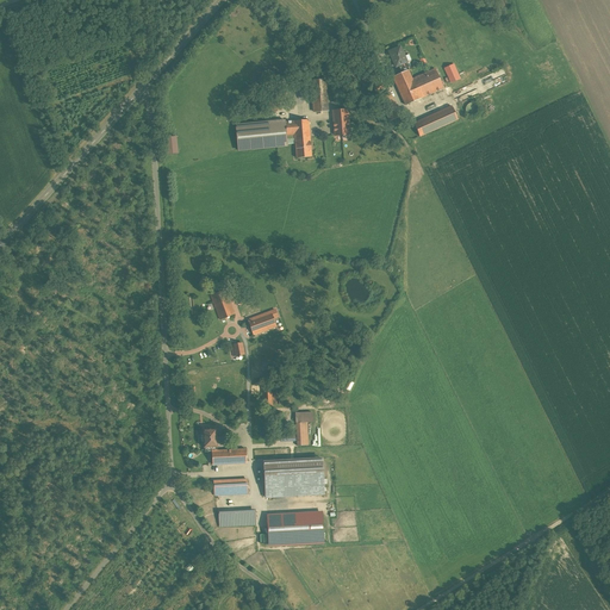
[(400,47),(388,51),(396,68),(408,63),(400,47)]
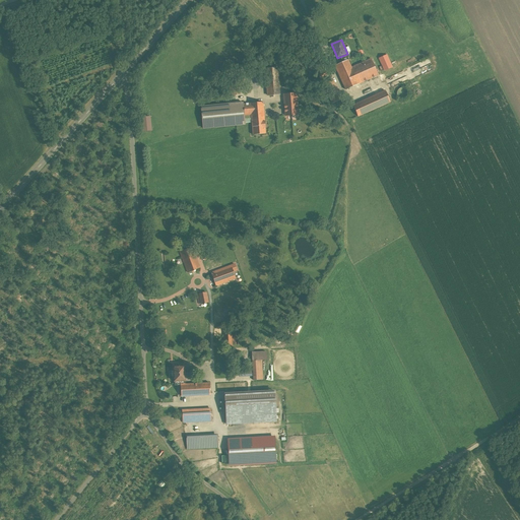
[(387,55),(379,58),(384,70),(392,67),(387,55)]
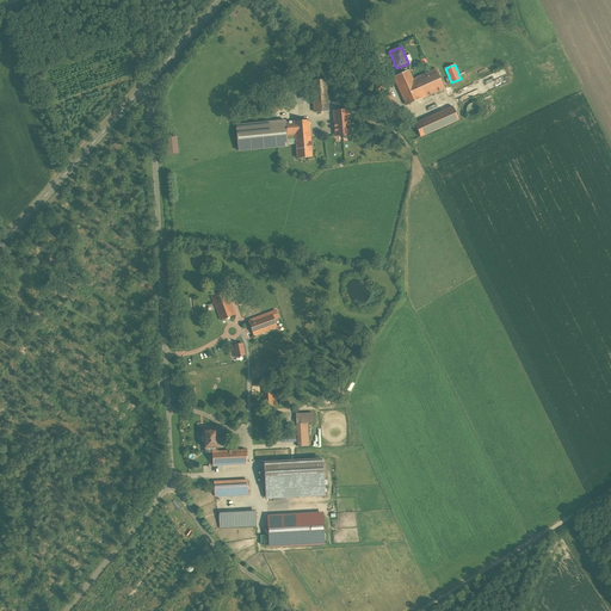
[(406,72),(395,78),(406,105),(442,88),(433,71),(413,79),(409,71),(406,72)]
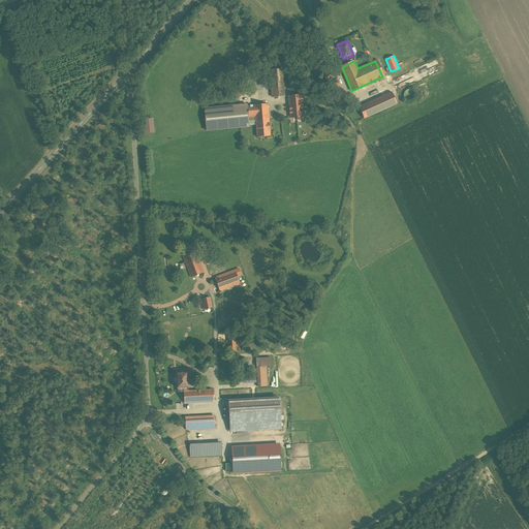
[(284,69),(270,70),(272,97),(286,96),(284,69)]
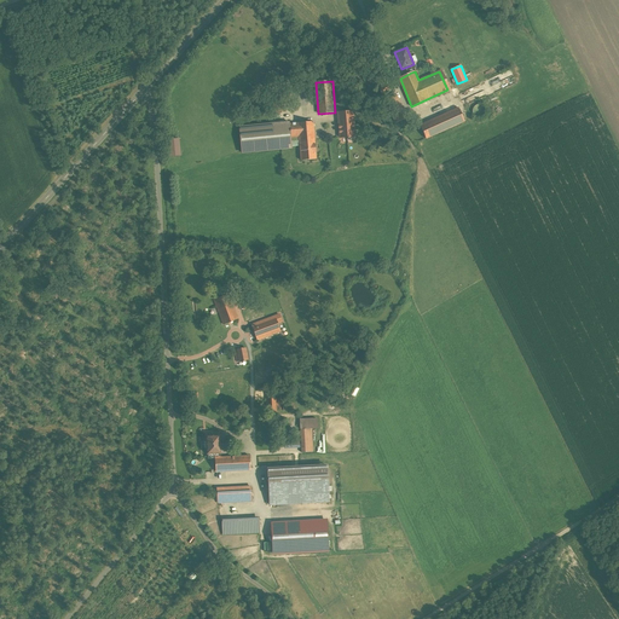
[(283,91),(272,92),(275,113),(285,111),(283,91)]
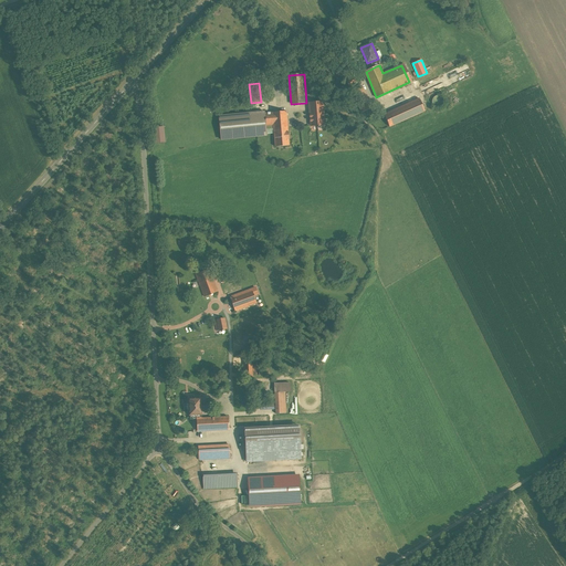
[(371,107),(362,85),(352,90),(362,112),(371,107)]
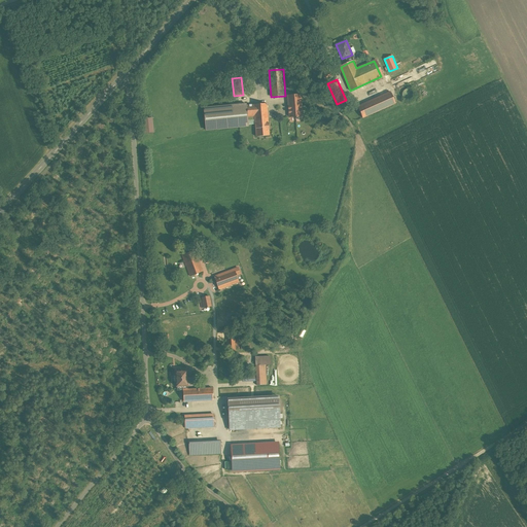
[(411,90),(409,90),(407,90),(405,90),(403,92),(402,93),(402,95),(402,97),(403,99),(406,100),(408,100),(410,100),(412,99),(413,97),(413,95),(413,93),(412,92),(411,90)]
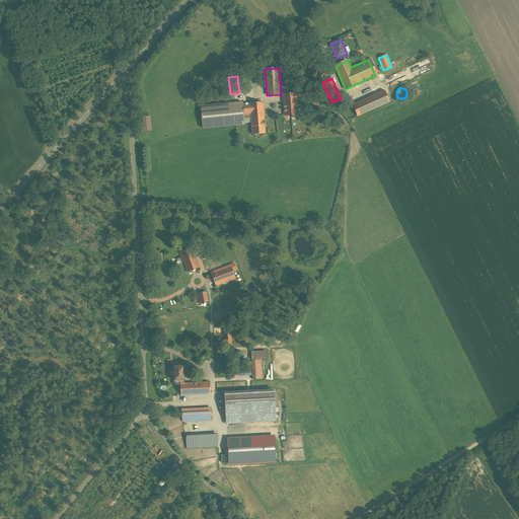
[(389,101),(384,91),(353,105),(357,116),(389,101)]
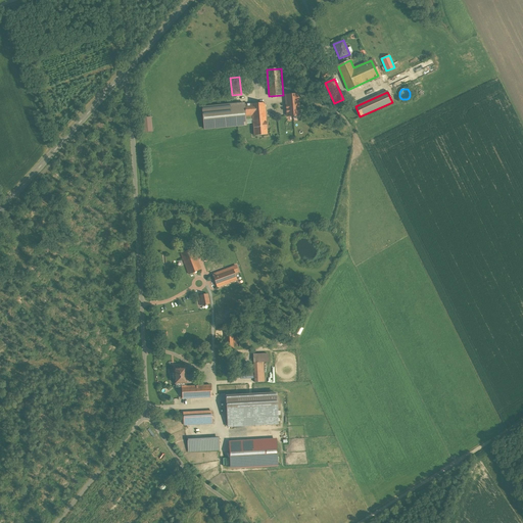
[(298,94),(285,95),(287,115),(299,114),(298,94)]
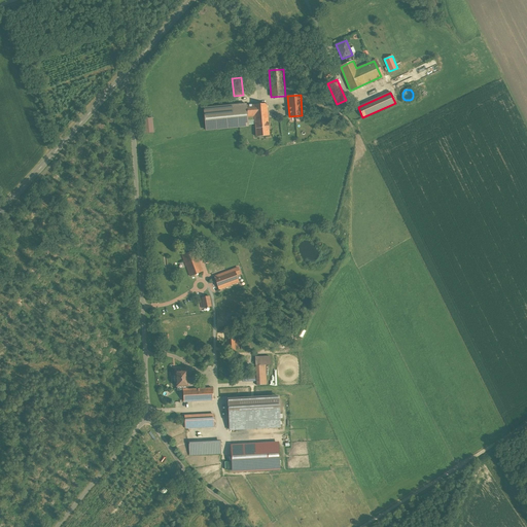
[(246,104),(204,108),(206,130),(248,126),(247,116),(246,105),(246,104)]
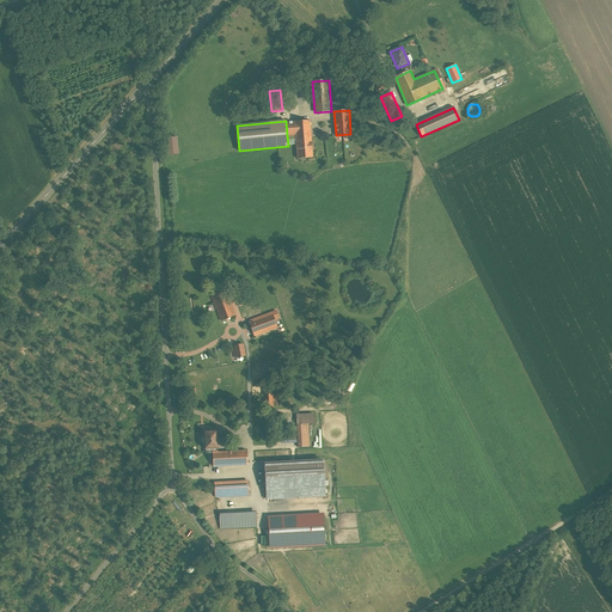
[(312,158),(308,121),(294,122),(286,122),(287,135),(295,135),(298,159),(312,158)]
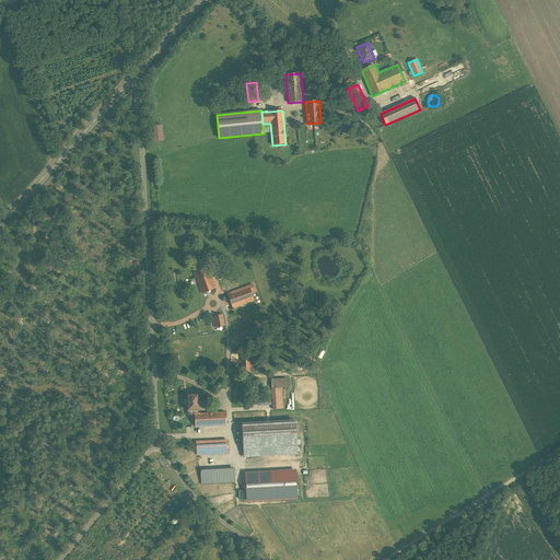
[(163,140),(162,125),(152,126),(153,141),(163,140)]
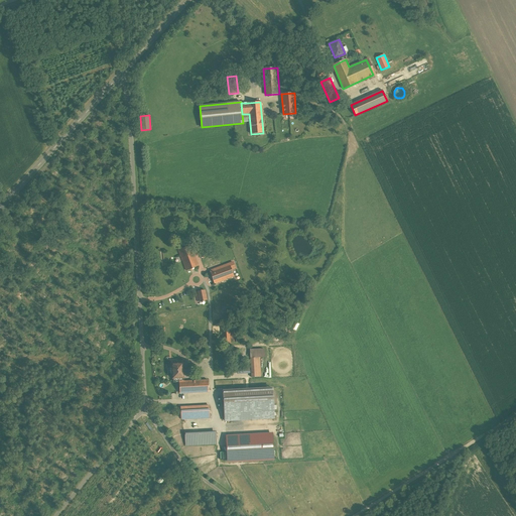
[(190,246),(177,251),(185,270),(199,265),(190,246)]
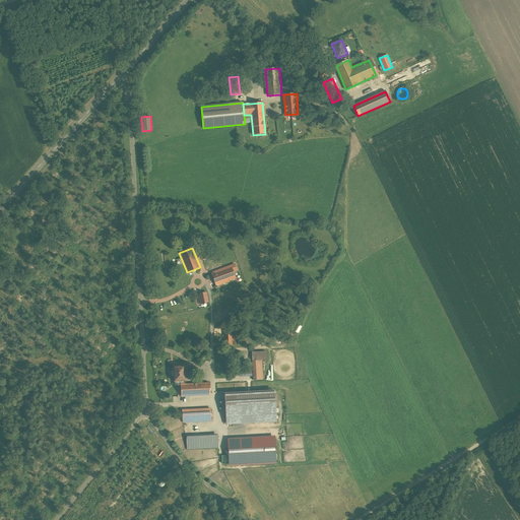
[(235,264),(212,272),(217,285),(236,279),(233,271),(237,270),(235,264)]
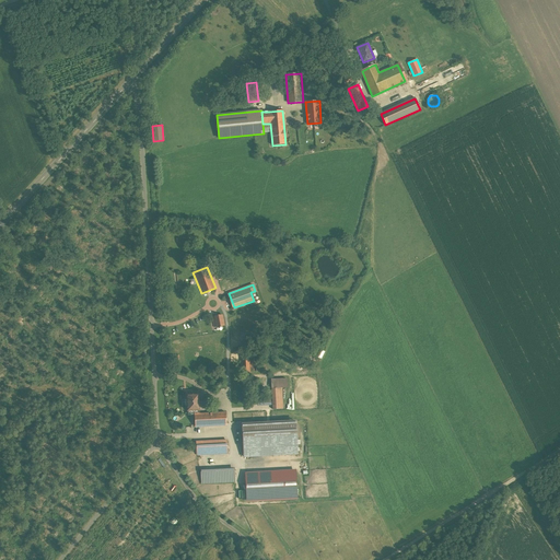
[(222,315),(212,317),(214,327),(224,325),(222,315)]
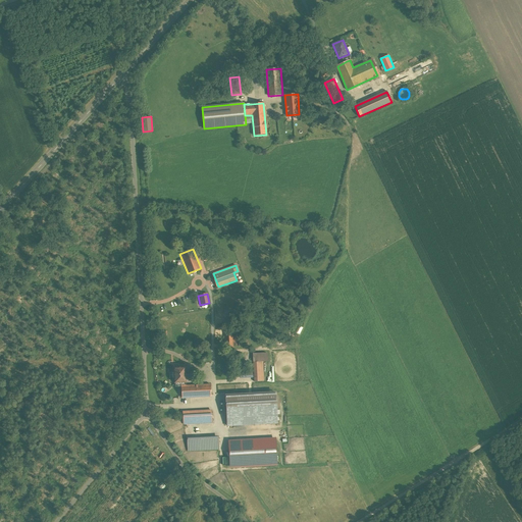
[(232,333),(224,333),(224,348),(233,347),(232,333)]
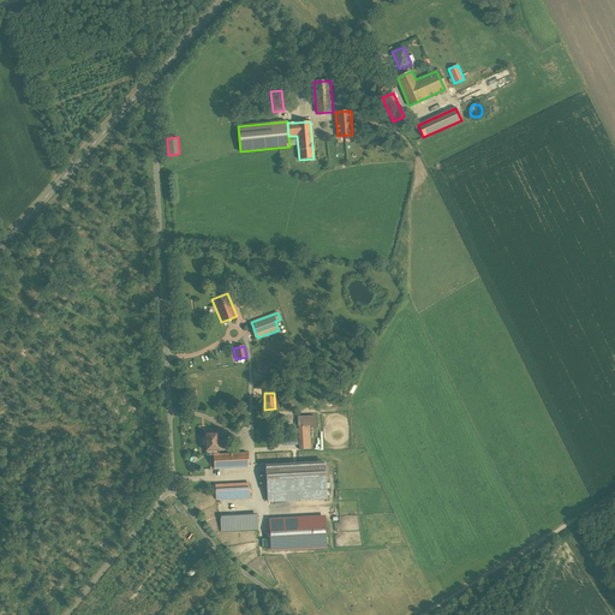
[(315,416),(298,417),(299,449),(310,449),(310,427),(315,425),(315,416)]
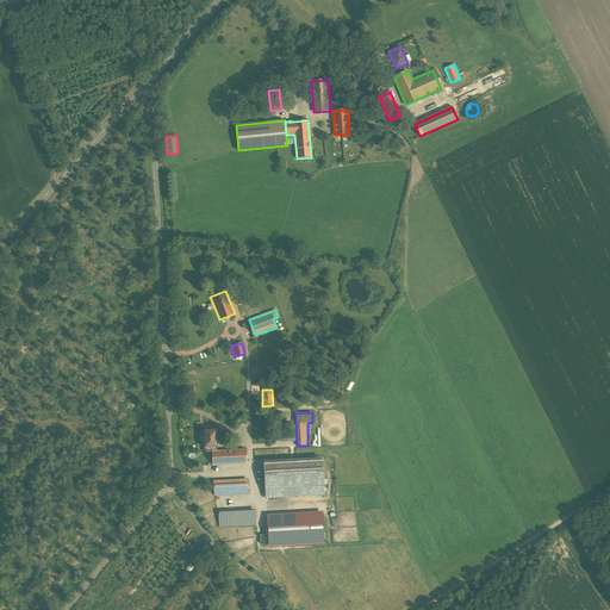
[(212,447),(217,447),(217,429),(203,429),(204,447),(212,447)]
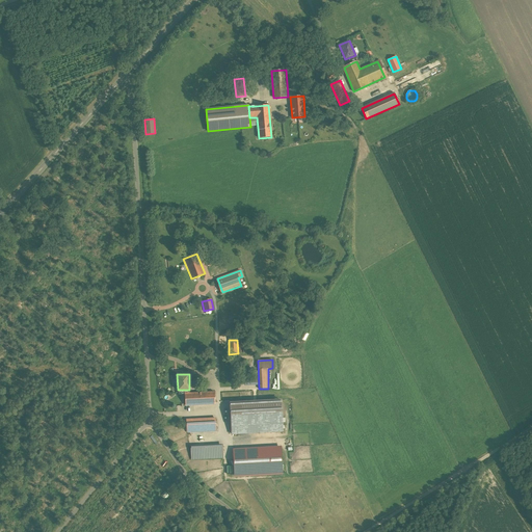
[(190,393),(189,390),(185,390),(185,405),(215,404),(214,392),(190,393)]
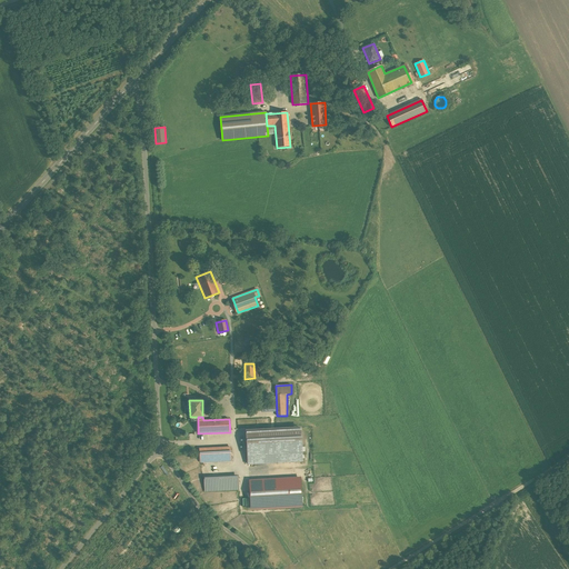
[(305,429),(248,431),(249,466),(306,463),(305,429)]
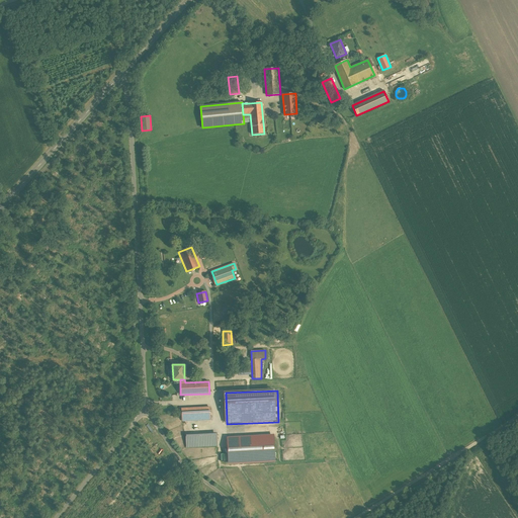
[(209,408),(182,409),(183,421),(210,420),(209,408)]
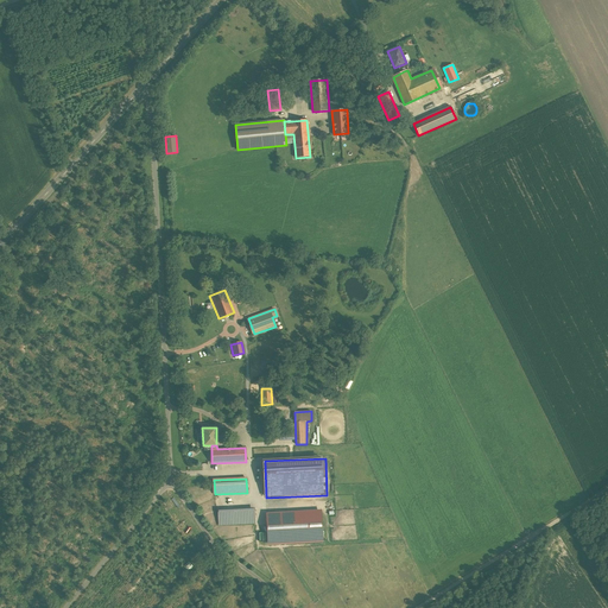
[(254,508),(217,511),(219,525),(255,524),(254,508)]
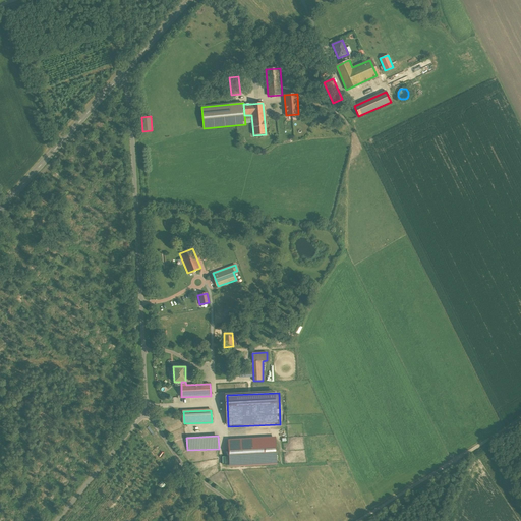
[(277,464),(275,437),(228,440),(230,467),(277,464)]
